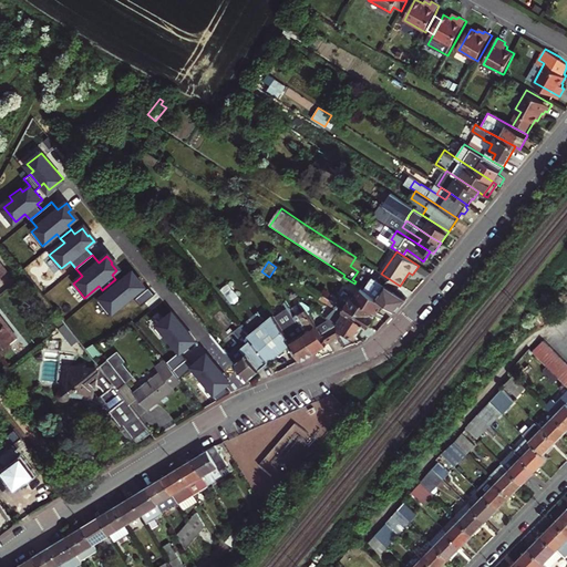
[(130,275),(119,284),(115,279),(102,290),(106,295),(95,302),(107,317),(131,297),(142,288),(137,281),(136,282),(130,275)]
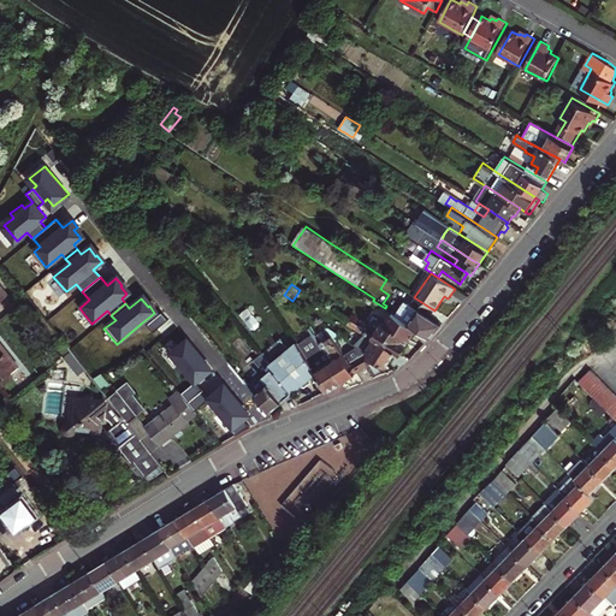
[(406,301),(396,315),(416,329),(430,337),(442,325),(406,301)]
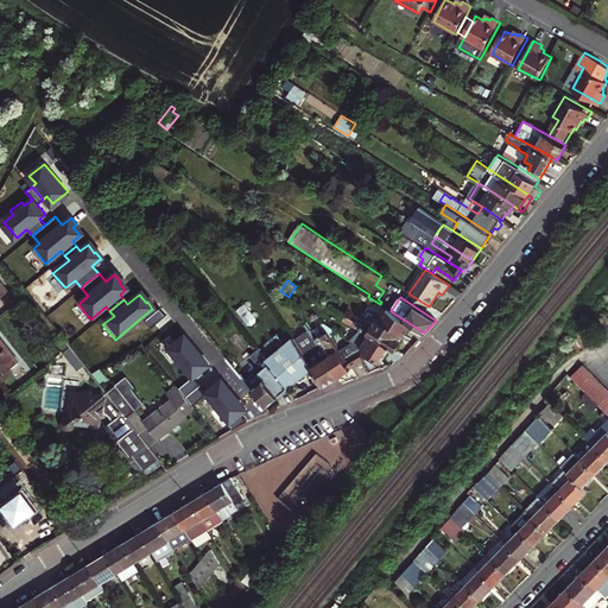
[(156,311),(152,309),(140,318),(143,322),(156,311)]
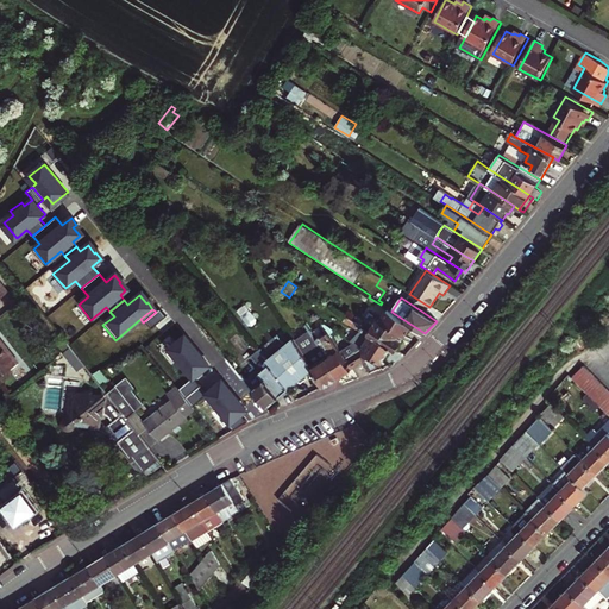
[(366,330),(374,334),(391,346),(396,349),(403,338),(399,336),(401,331),(406,334),(412,325),(391,312),(389,309),(382,320),(370,312),(360,326),(366,330)]
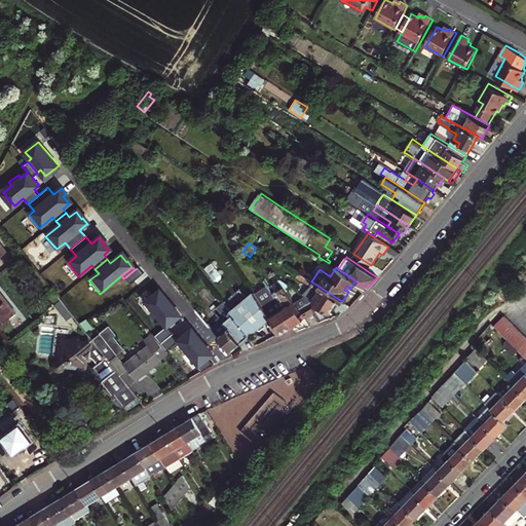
[(135,269),(123,278),(128,286),(140,276),(142,274),(137,268),(135,269)]
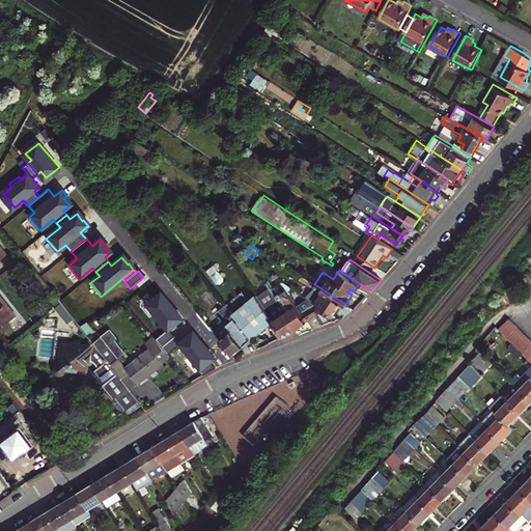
[(304,283),(316,291),(319,287),(314,284),(307,279),(304,283)]
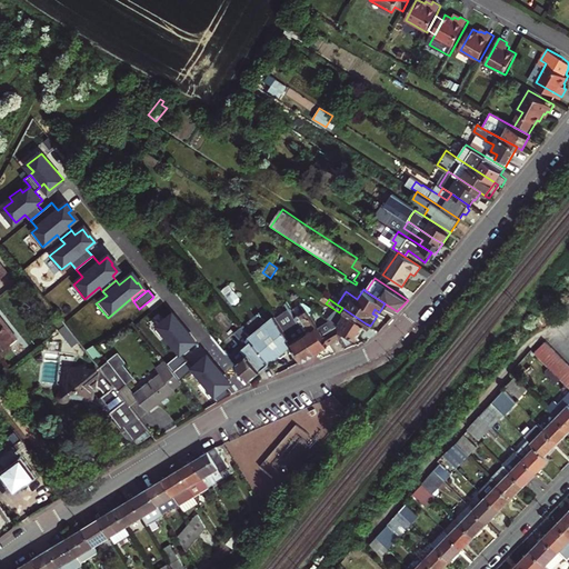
[(332,322),(339,327),(349,312),(342,308),(339,312),(332,322)]
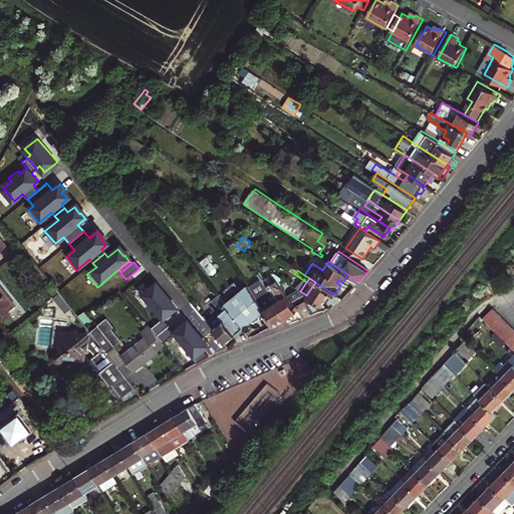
[(280,299),(276,302),(287,318),(297,311),(284,291),(277,281),(271,285),(273,287),(280,299)]
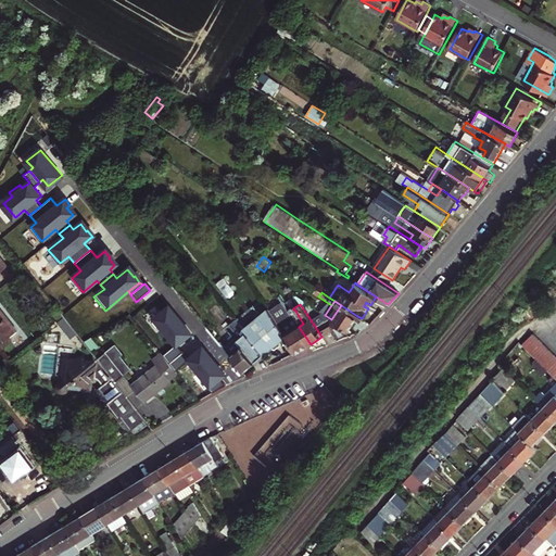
[(288,337),(298,352),(311,344),(299,327),(295,329),(290,321),(288,317),(286,319),(276,305),(269,310),(288,337)]
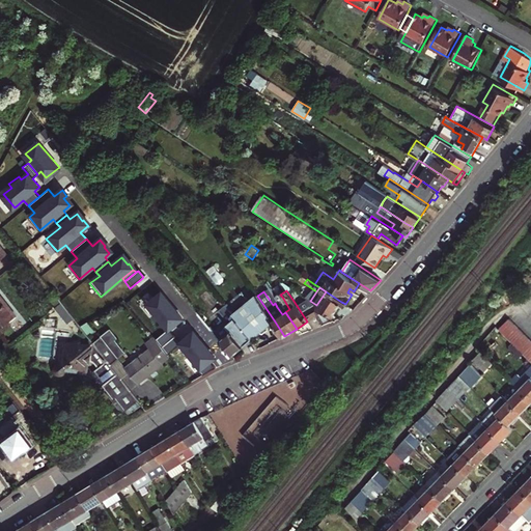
[(326,291),(316,305),(333,316),(341,302),(326,291)]
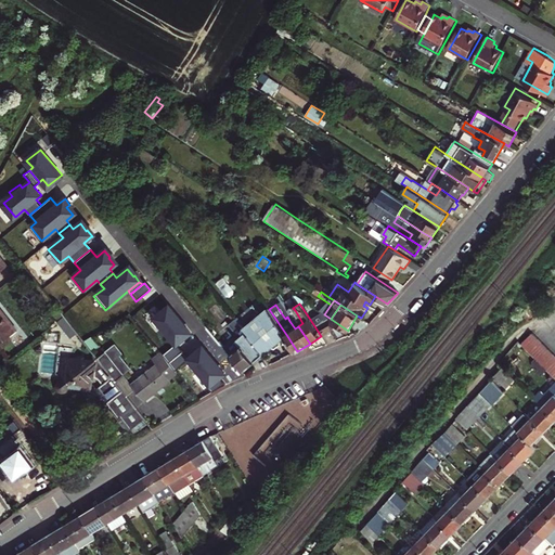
[(178,344),(191,333),(170,307),(156,318),(178,344)]
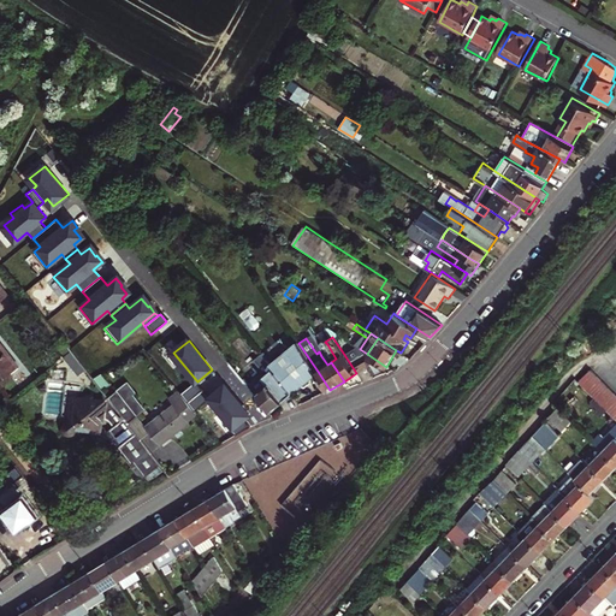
[(298,342),(271,365),(294,394),(319,373),(298,343),(298,342)]
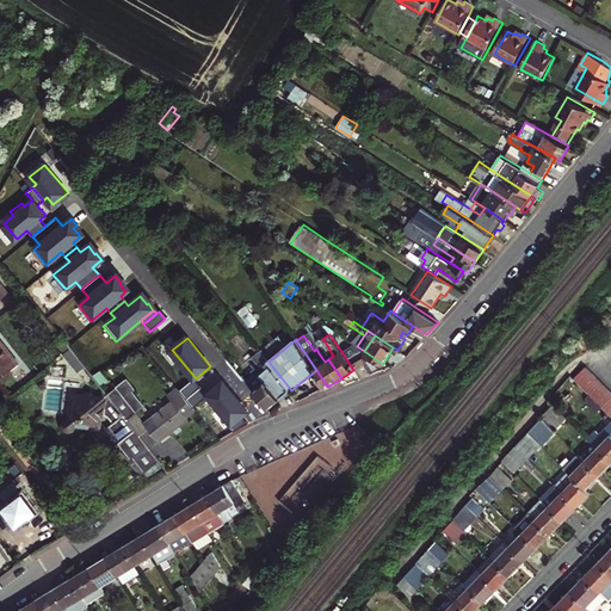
[(0,384),(13,375),(10,370),(18,364),(0,341),(0,384)]
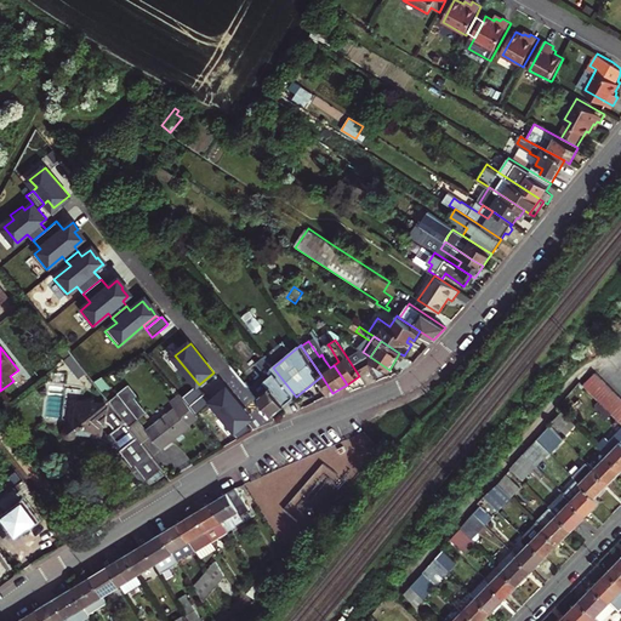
[(339,362),(330,347),(325,349),(329,355),(334,365),(339,362)]
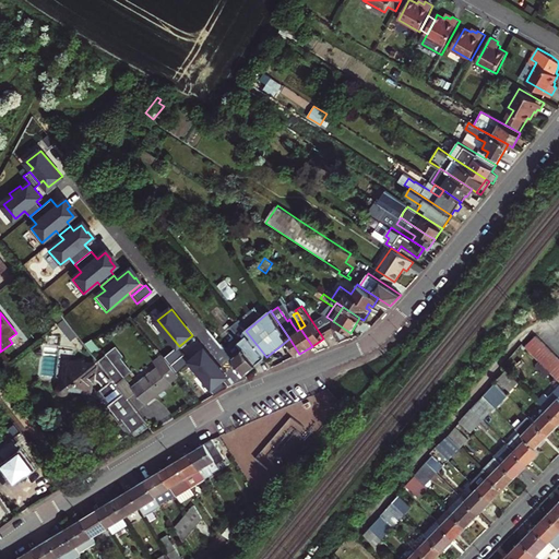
[(309,317),(323,339),(331,334),(333,337),(334,336),(337,341),(351,333),(333,321),(326,317),(325,316),(318,322),(312,314),(309,317)]
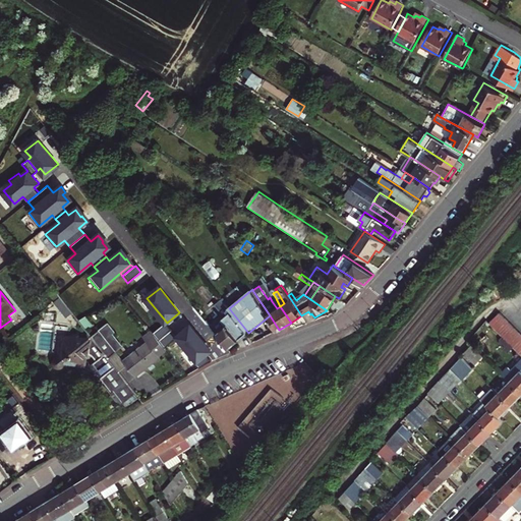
[(60,297),(54,302),(67,317),(72,313),(60,297)]
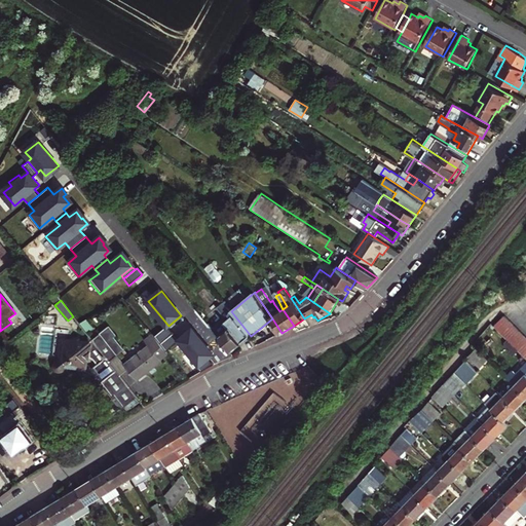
[(217,306),(222,312),(228,307),(223,301),(217,306)]
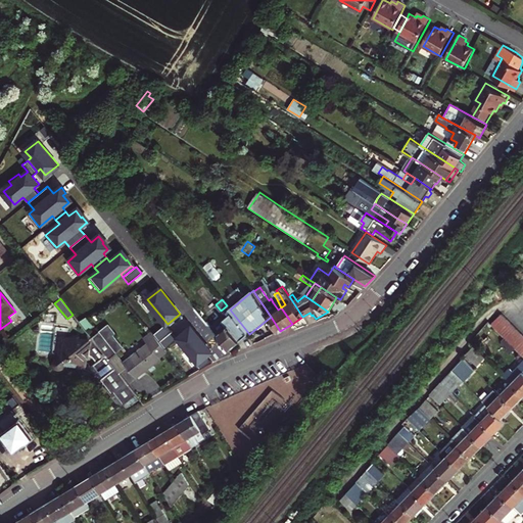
[(273,302),(278,310),(281,307),(277,299),(273,302)]
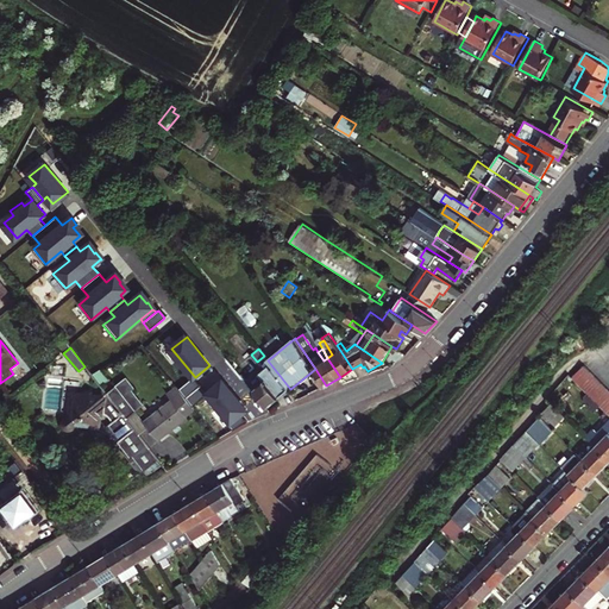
[(250,377),(246,380),(257,394),(268,407),(290,389),(268,360),(264,356),(257,362),(262,368),(258,370),(259,372),(251,380),(250,377)]
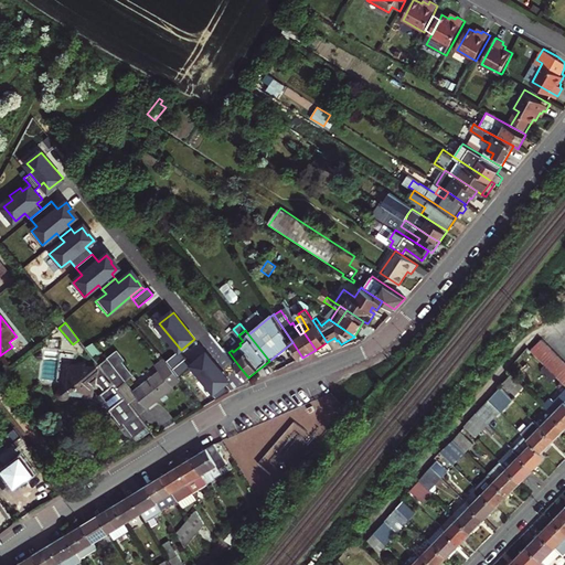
[(548,345),(542,340),(532,351),(537,356),(548,345)]
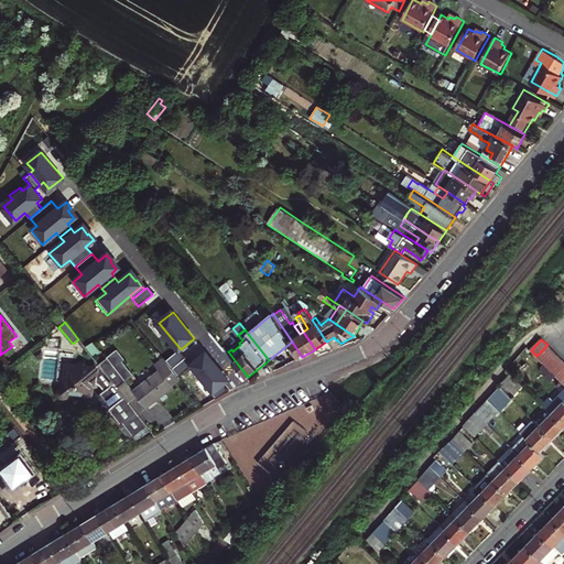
[(537,356),(541,360),(552,349),(548,345),(537,356)]
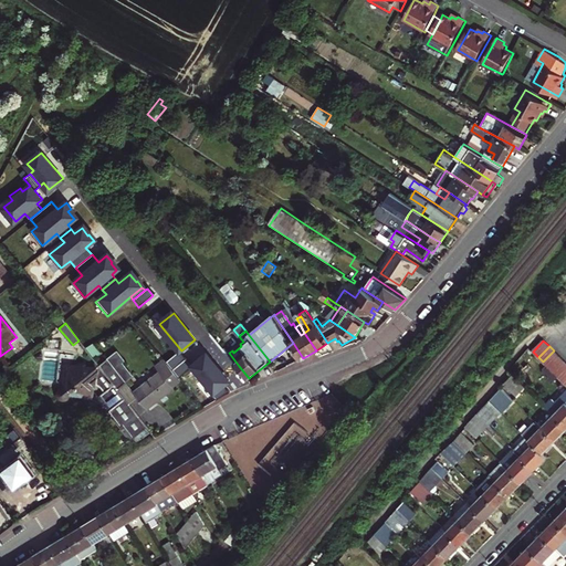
[(173,370),(187,358),(181,350),(166,363),(173,370)]
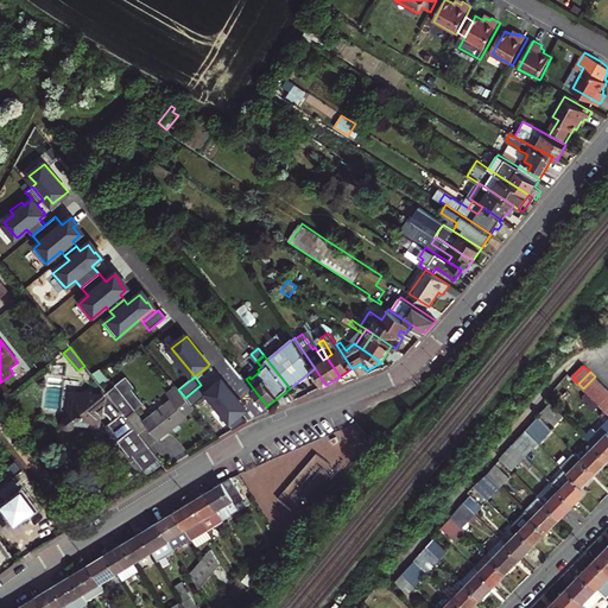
[(583,388),(588,394),(600,381),(595,377),(583,388)]
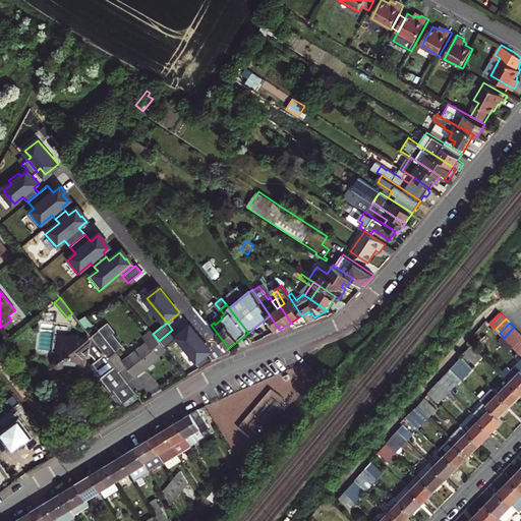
[(209,347),(191,327),(178,337),(179,337),(198,361),(207,354),(212,351),(209,347)]
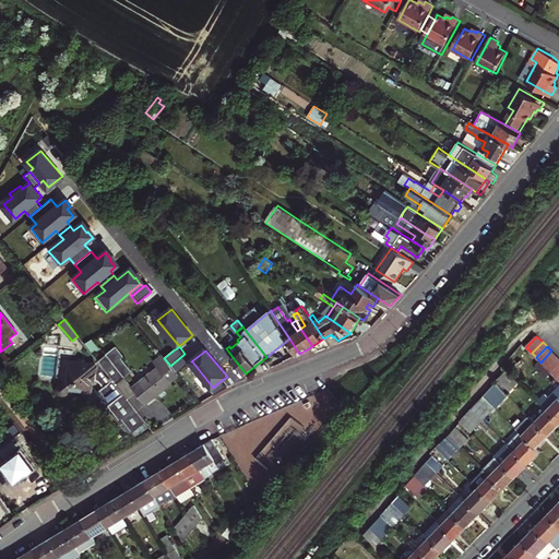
[(540,363),(546,367),(557,356),(551,351),(540,363)]
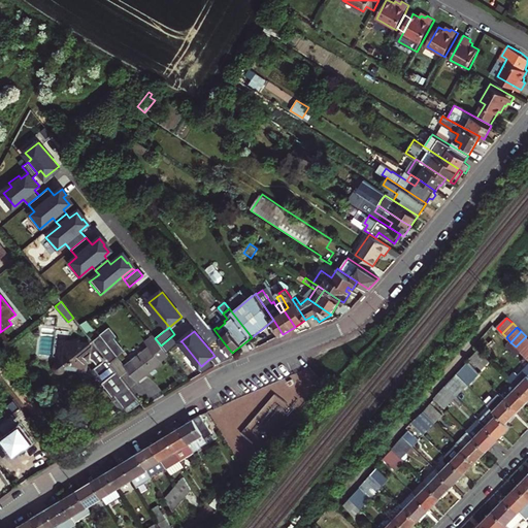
[(180,341),(174,334),(161,345),(167,353),(182,341),(180,341)]
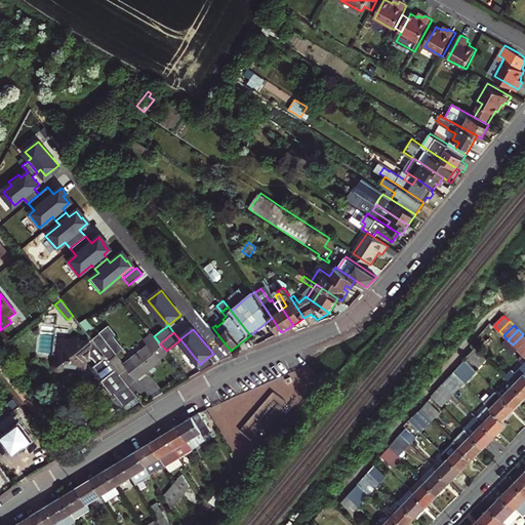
[(99,333),(92,339),(93,341),(110,361),(117,355),(99,333)]
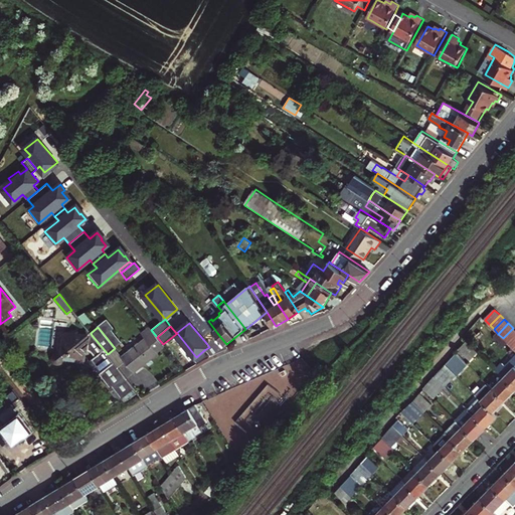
[(503,338),(508,343),(514,335),(514,329),(513,328),(503,338)]
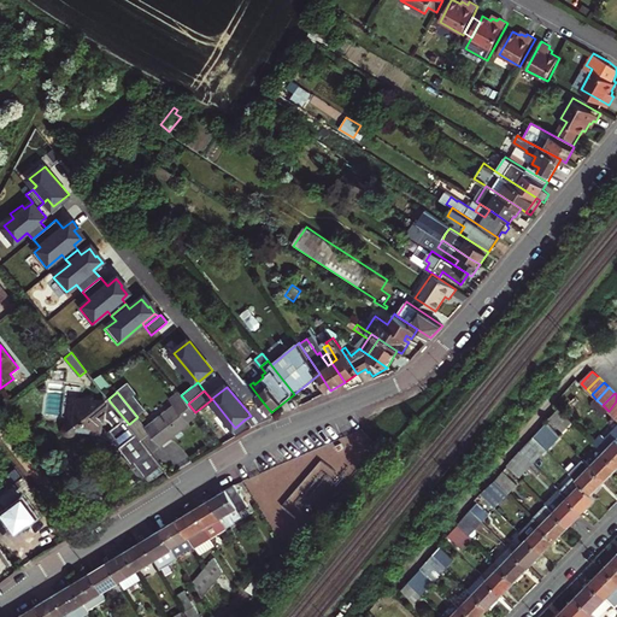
[(171,401),(175,406),(160,417),(159,416),(153,419),(154,422),(147,428),(151,432),(162,446),(176,434),(180,439),(186,434),(182,430),(189,424),(189,423),(198,416),(195,412),(188,404),(181,395),(180,394),(171,401)]
